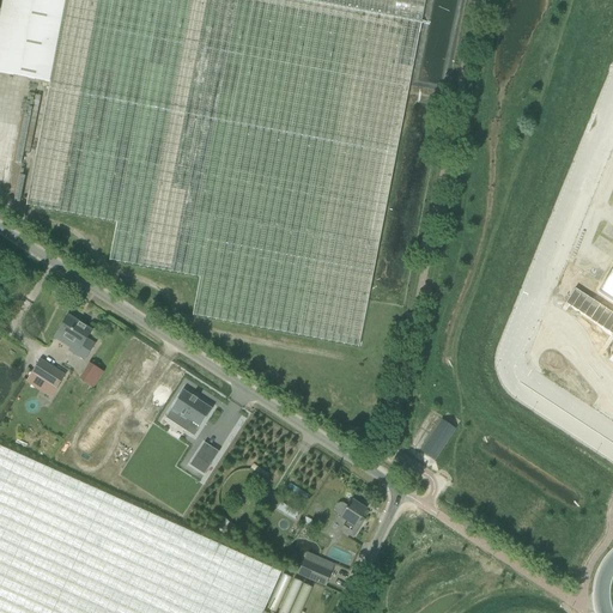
[(2,0),(0,18),(0,73),(50,83),(26,206),(117,223),(110,261),(200,278),(193,316),(359,347),(399,143),(425,0),(2,0)]
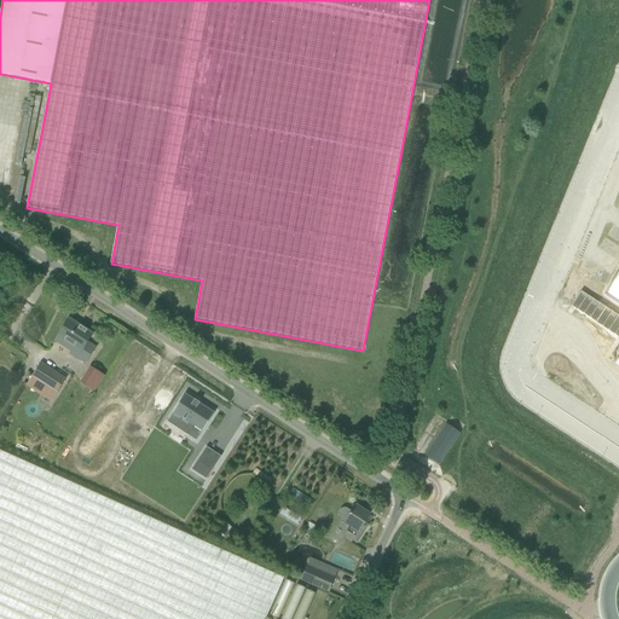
[(0,105),(1,106),(1,108),(0,115),(0,142),(1,143),(0,149),(0,185),(11,187),(12,181),(7,181),(7,183),(0,179),(0,173),(1,172),(11,178),(28,180),(16,174),(21,167),(30,114),(15,110),(17,98),(0,94),(0,105)]
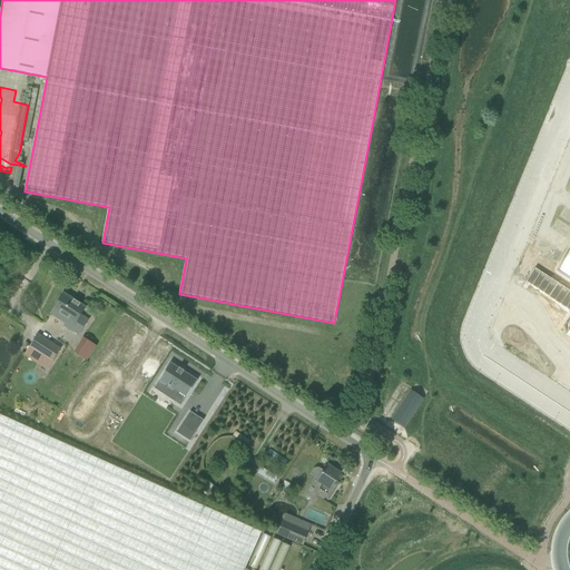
[(569,252),(557,273),(569,282),(569,252)]
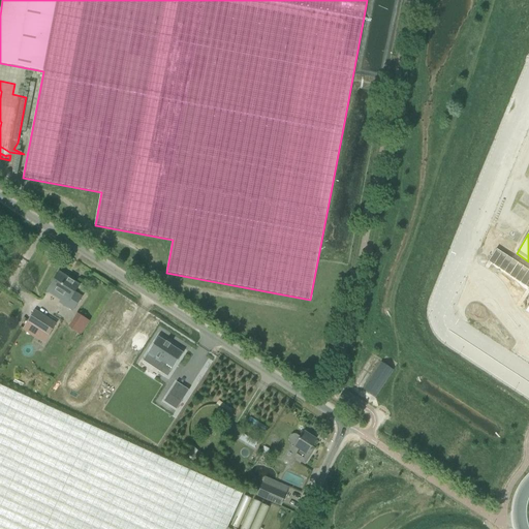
[(74,293),(80,286),(59,273),(50,287),(64,297),(60,303),(73,311),(82,298),(74,293)]
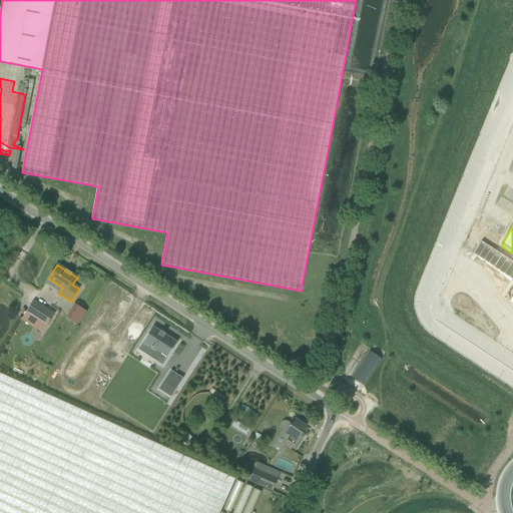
[(34,301),(21,320),(43,334),(55,315),(34,301)]
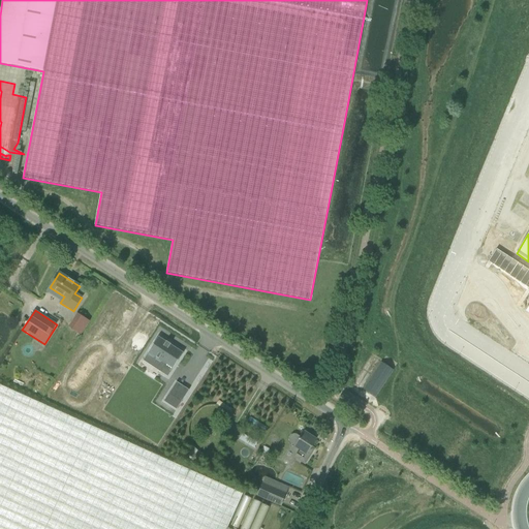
[(78,313),(69,328),(82,335),(90,320),(78,313)]
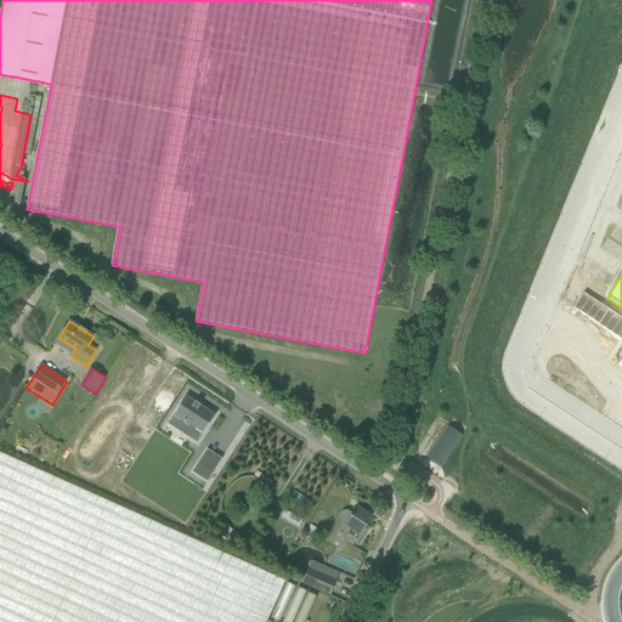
[(215,416),(186,397),(175,414),(194,428),(188,437),(197,444),(204,434),(215,416)]
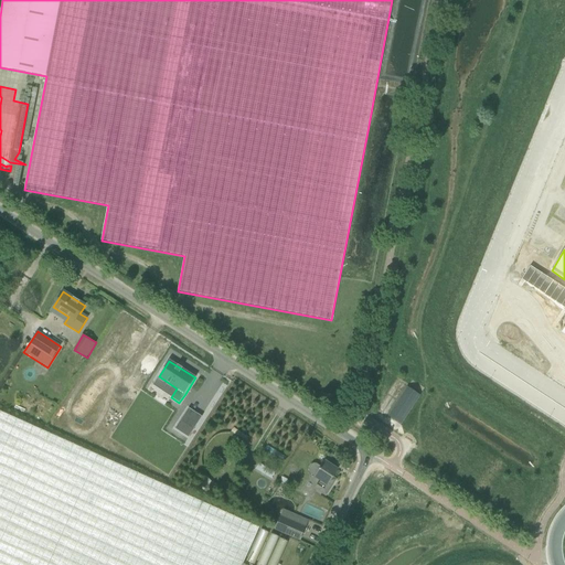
[(402,425),(420,395),(406,386),(387,416),(402,425)]
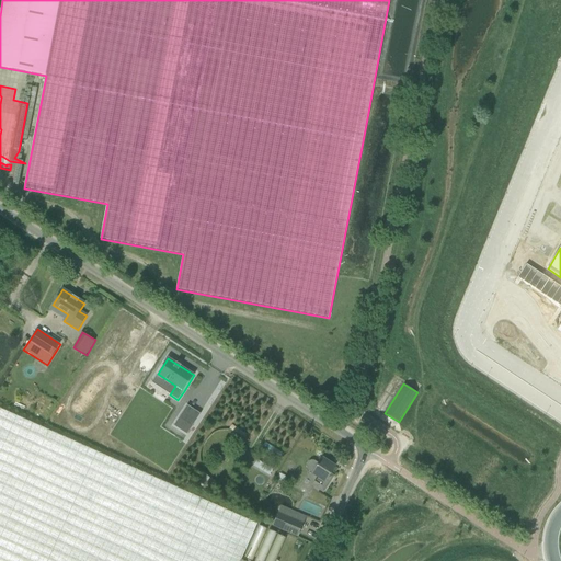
[(167,399),(170,395),(159,386),(156,390),(167,399)]
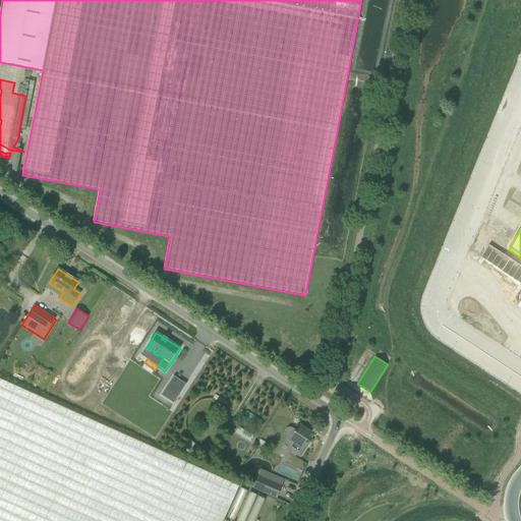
[(0,380),(0,520),(225,520),(224,520),(239,487),(45,400),(40,398),(0,380)]
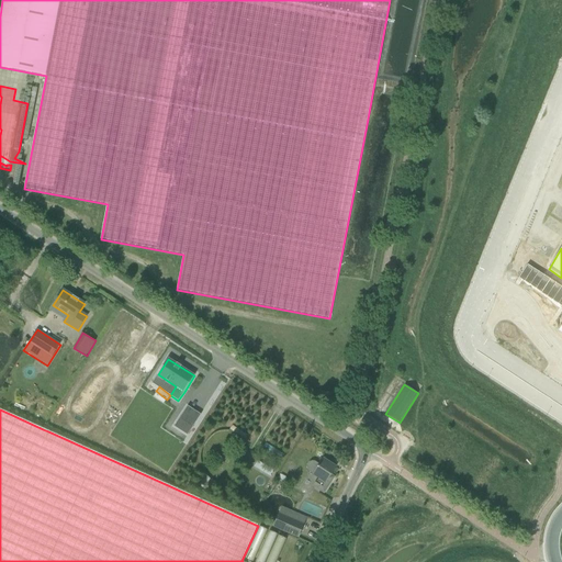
[(173,427),(188,436),(193,427),(179,418),(173,427)]
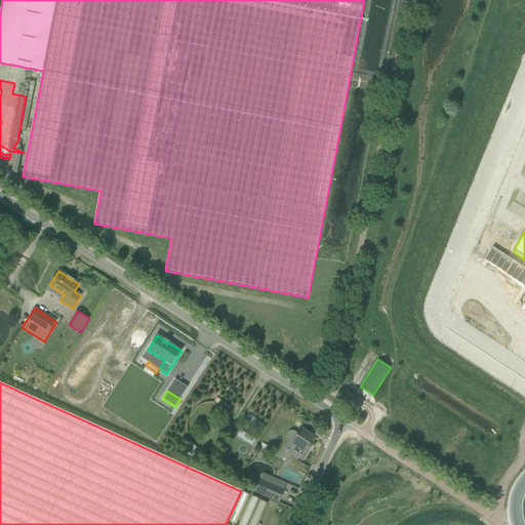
[(301,430),(298,435),(293,432),(291,432),(288,433),(287,435),(287,438),(288,440),(292,443),(297,447),(295,451),(294,450),(292,454),(303,460),(312,446),(309,444),(314,437),(301,430)]
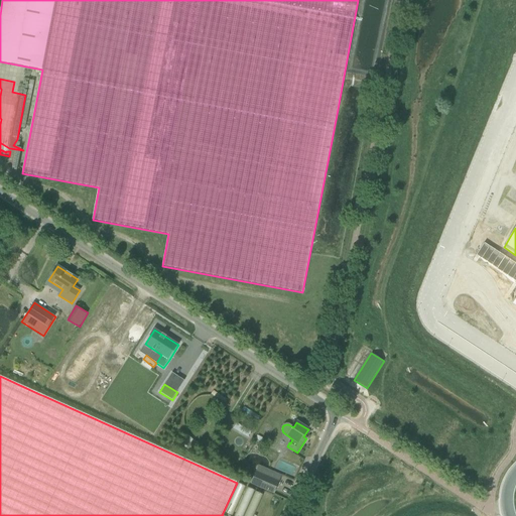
[(185,448),(192,440),(188,436),(181,444),(185,448)]
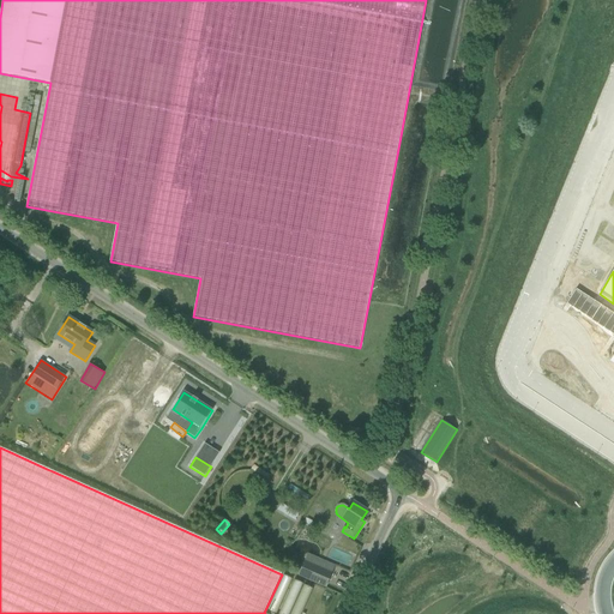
[(245,537),(246,537),(247,537),(248,536),(250,536),(250,535),(251,535),(251,534),(252,533),(252,531),(252,530),(252,529),(251,529),(251,528),(250,527),(250,525),(248,525),(247,525),(246,524),(245,524),(244,525),(242,525),(241,527),(240,528),(240,529),(239,529),(239,530),(239,531),(239,533),(240,534),(240,535),(241,535),(241,536),(242,536),(244,537),(245,537)]
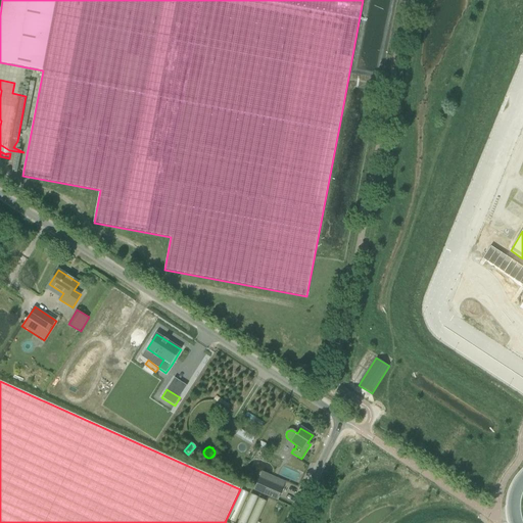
[(282,488),(273,484),(259,479),(254,490),(278,500),(282,488)]
